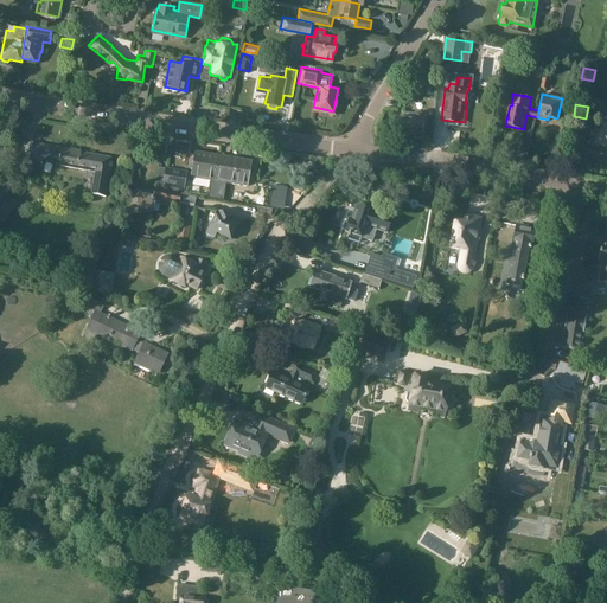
[(421,134),(421,128),(423,126),(423,122),(422,121),(423,110),(415,109),(413,110),(407,110),(404,110),(403,115),(398,115),(397,132),(421,134)]
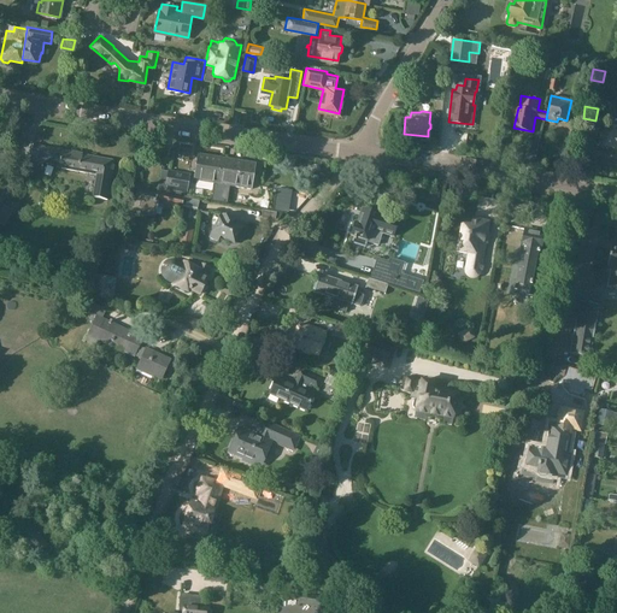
[(616,131),(601,128),(598,145),(616,149),(616,148),(616,131)]
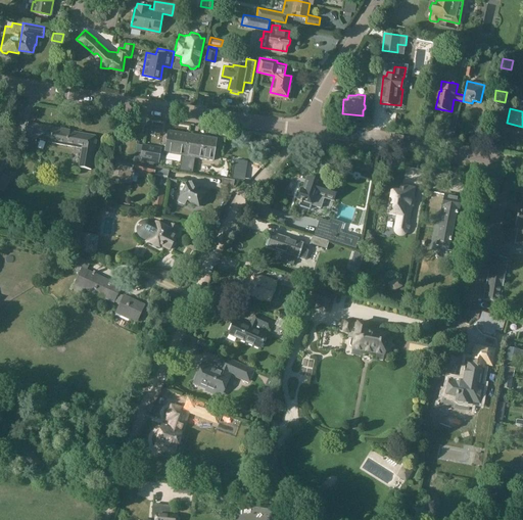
[(29,140),(30,136),(49,139),(49,141),(72,144),(72,145),(82,146),(79,164),(92,167),(97,134),(69,130),(69,128),(24,121),(20,138),(29,140)]
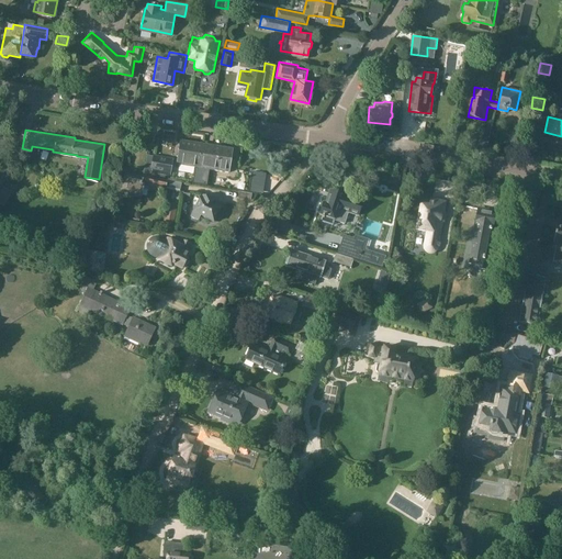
[(177,161),(195,165),(192,181),(203,183),(204,175),(205,166),(209,143),(180,138),(177,161)]
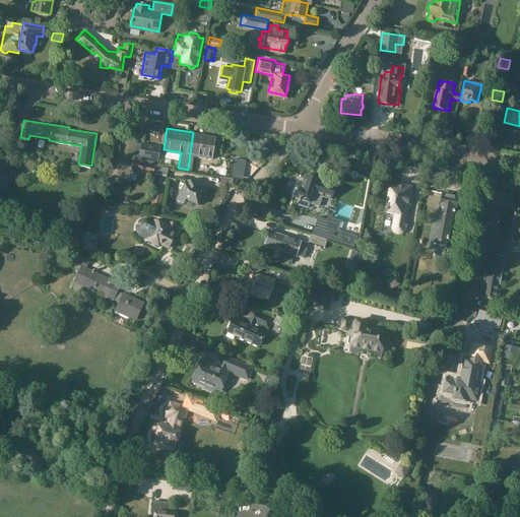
[(215,136),(193,132),(190,153),(212,156),(215,136)]
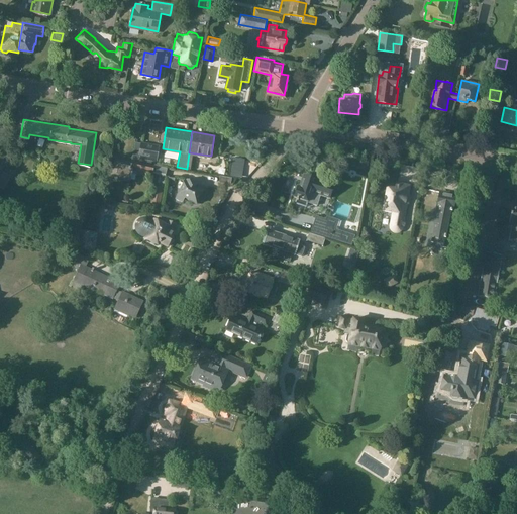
[(160,143),(140,140),(137,157),(157,161),(160,143)]
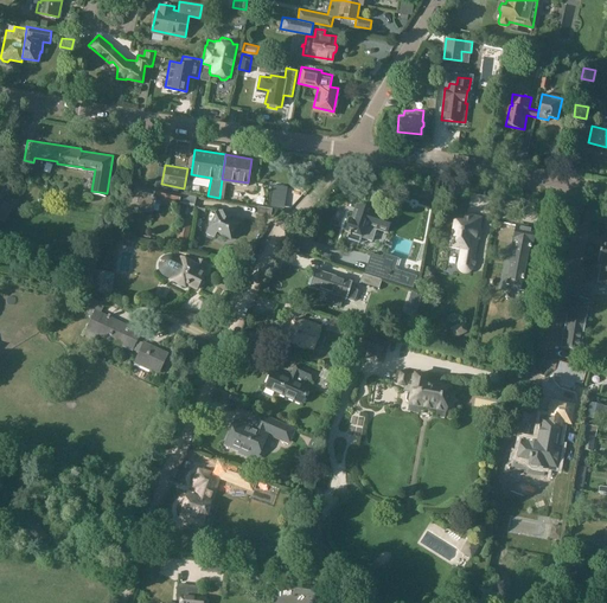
[(152,211),(153,201),(170,205),(171,200),(179,201),(180,192),(154,186),(154,188),(135,185),(131,206),(152,211)]
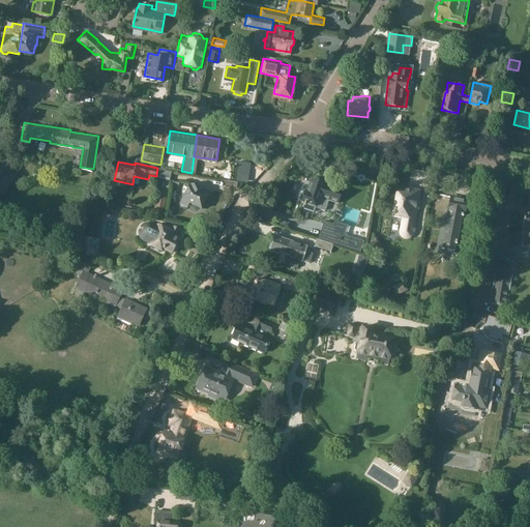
[(0,191),(3,193),(10,178),(3,175),(0,180),(0,191)]
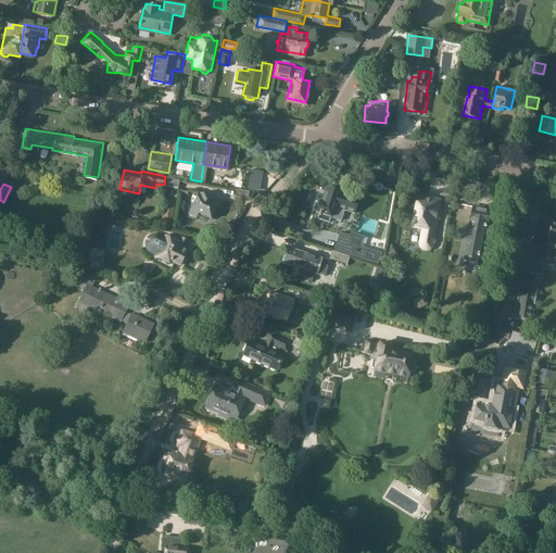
[(193,187),(178,185),(176,198),(185,199),(186,191),(192,192),(193,187)]
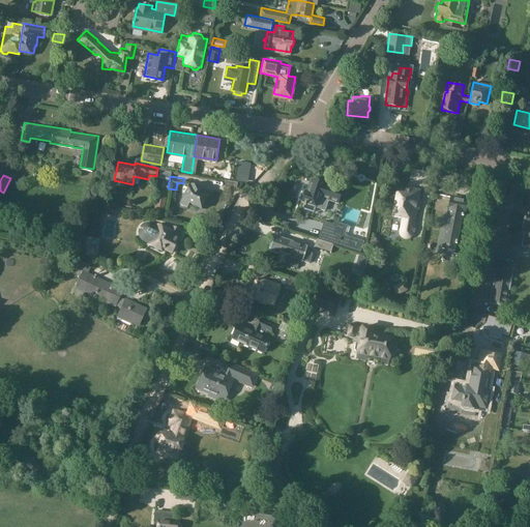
[(302,206),(314,209),(315,206),(324,209),(327,199),(339,202),(342,189),(324,184),(325,181),(311,177),(307,189),(304,188),(301,200),(303,201),(302,206)]
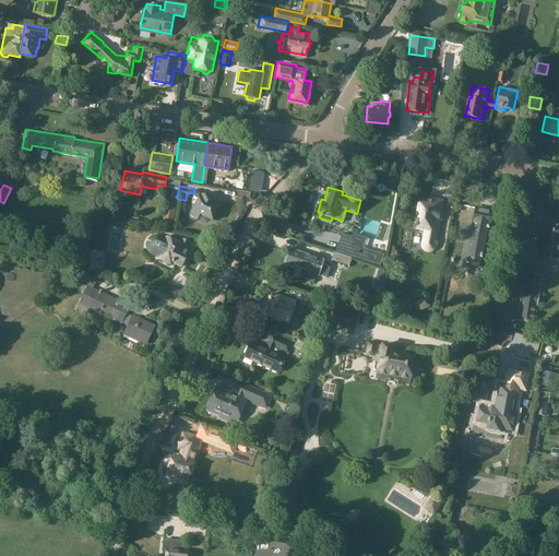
[(201,191),(190,213),(205,221),(206,216),(212,219),(221,202),(214,200),(215,198),(201,191)]
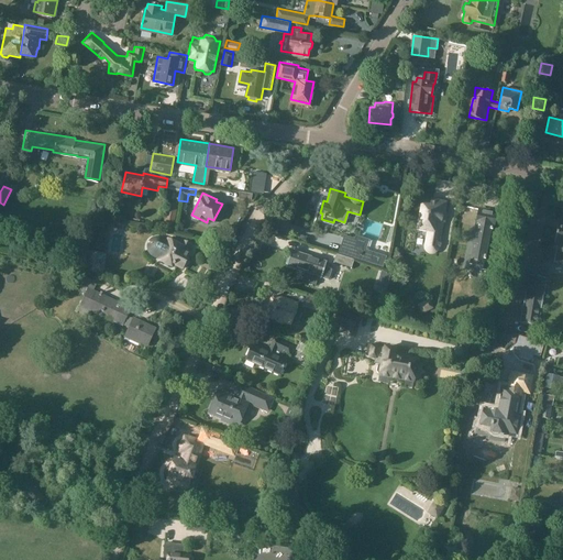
[(435,250),(437,249),(438,246),(446,199),(431,197),(430,207),(420,205),(417,228),(428,230),(424,244),(424,245),(426,248),(426,249),(427,250),(429,251),(430,251),(432,251),(433,251),(435,250)]
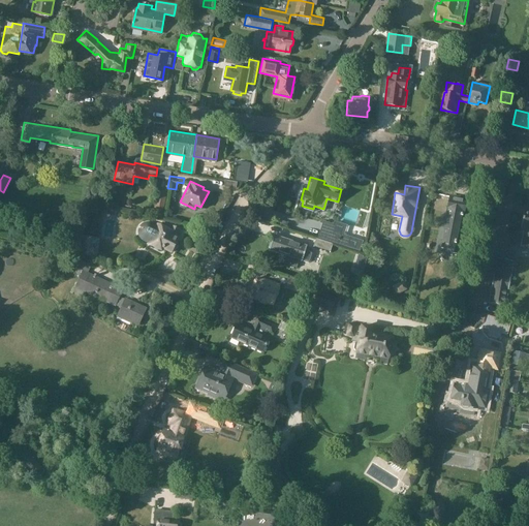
[(166,189),(157,188),(152,214),(162,216),(165,195),(167,190),(166,189)]
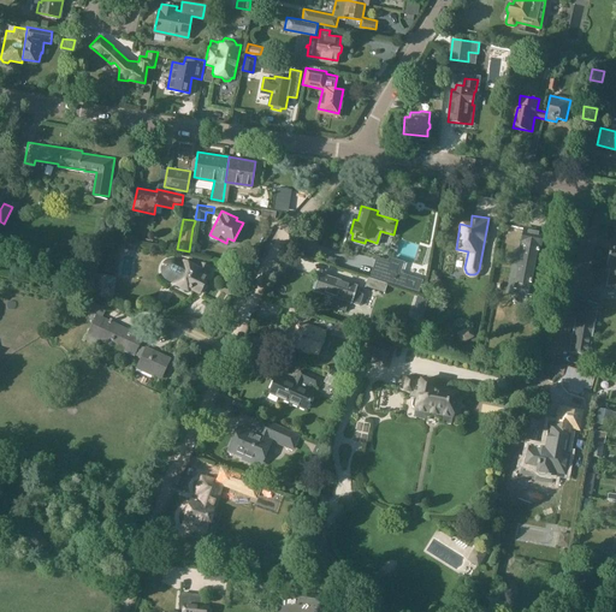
[(544,229),(523,225),(520,241),(521,241),(514,283),(513,285),(528,289),(529,285),(538,244),(540,244),(544,229)]
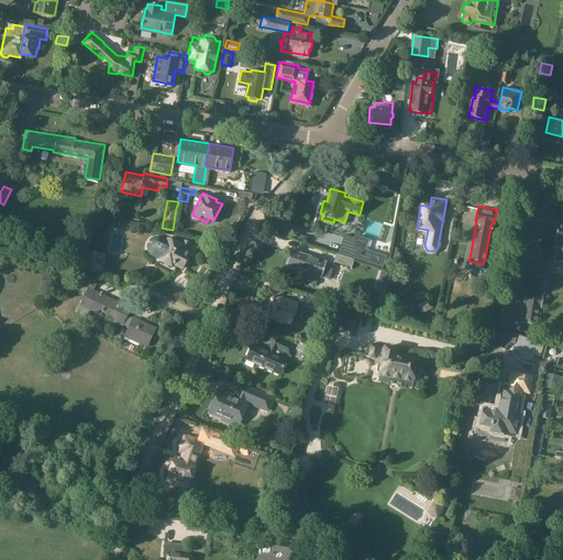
[(174,221),(173,230),(181,232),(183,222),(174,221)]
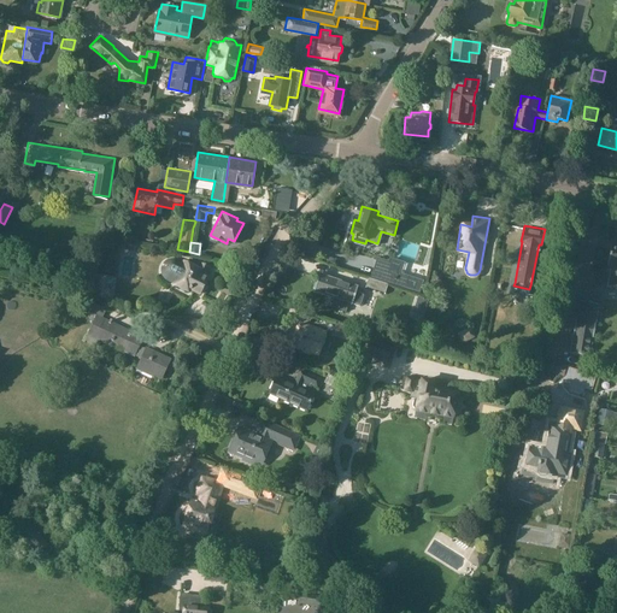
[(392,260),(376,255),(370,276),(386,281),(392,260)]
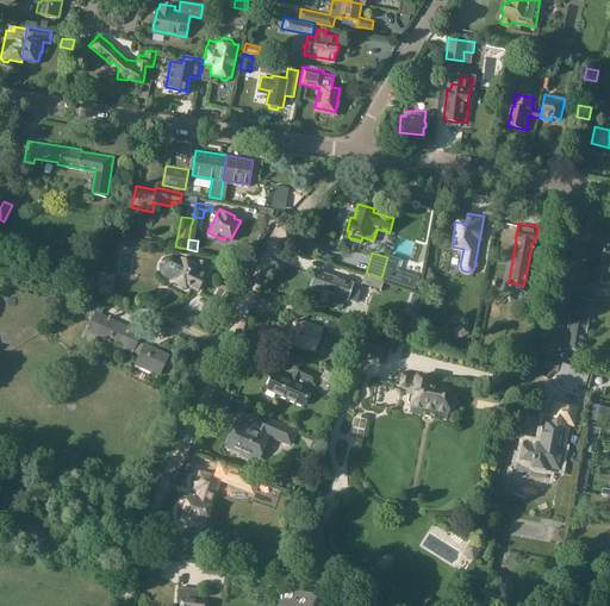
[(160,266),(161,268),(162,272),(165,274),(172,277),(170,279),(186,286),(188,283),(198,288),(206,272),(204,269),(207,263),(188,254),(186,258),(182,256),(181,257),(176,255),(173,254),(169,254),(167,255),(163,256),(162,258),(161,262),(160,266)]
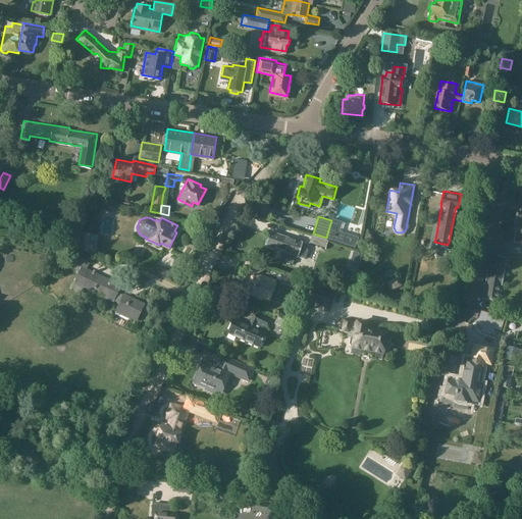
[(77,232),(69,230),(67,237),(75,239),(77,232)]
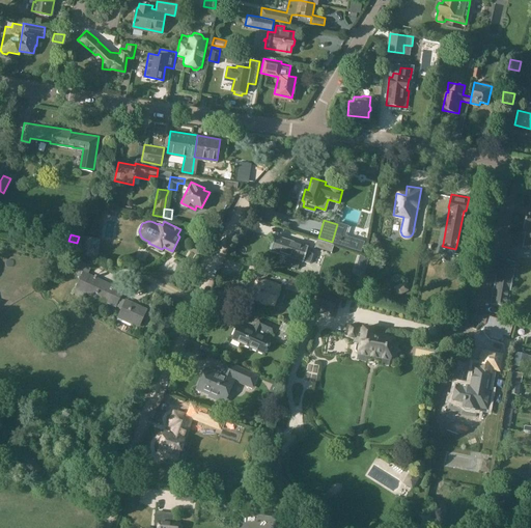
[(98,256),(101,237),(85,234),(82,254),(98,256)]
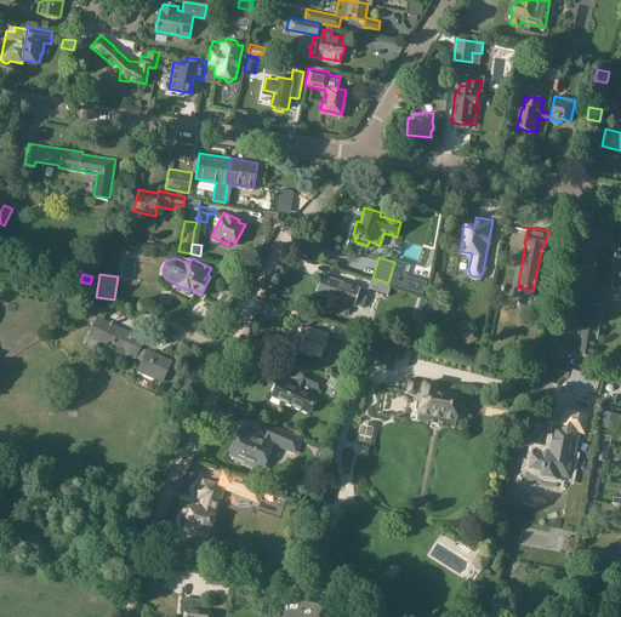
[(368,296),(366,293),(358,291),(359,286),(322,274),(319,281),(317,283),(315,287),(317,289),(317,291),(362,306),(364,306),(368,296)]
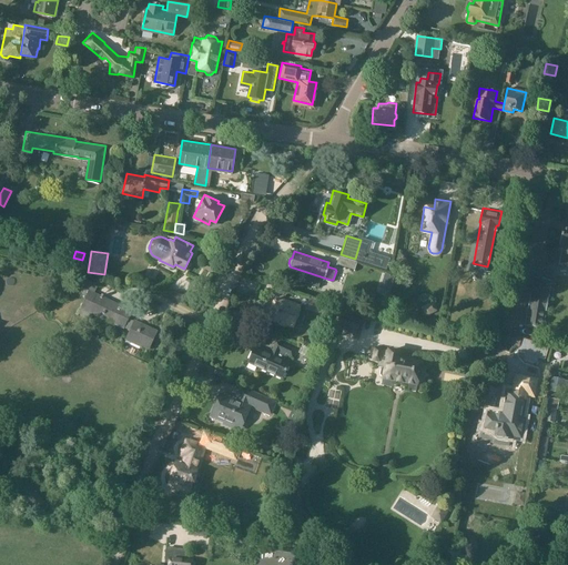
[(357,260),(340,254),(336,262),(358,270),(361,262),(357,260)]
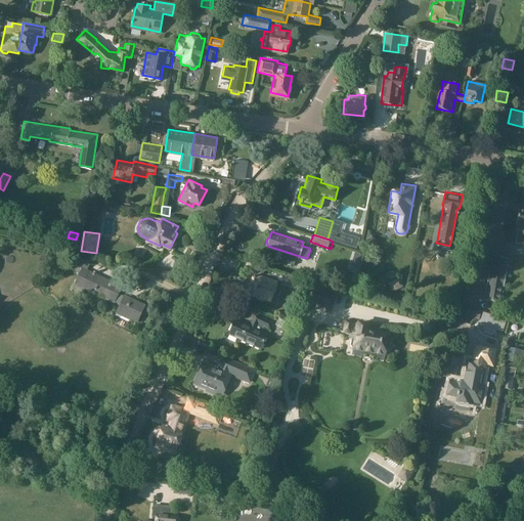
[(462,250),(454,249),(450,271),(457,272),(462,250)]
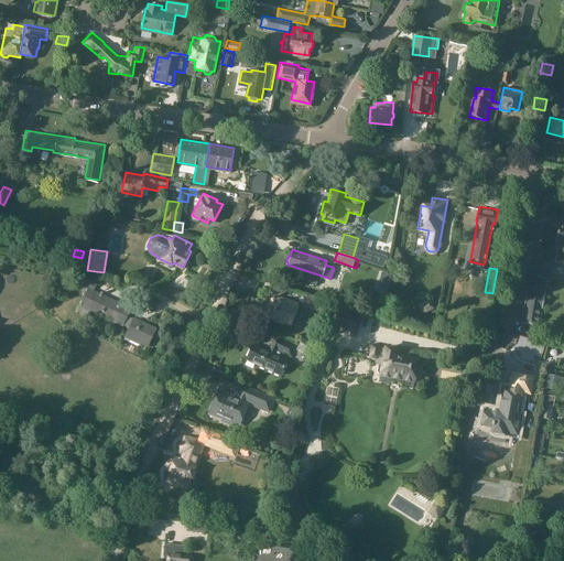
[(391,272),(382,269),(377,284),(387,288),(391,272)]
